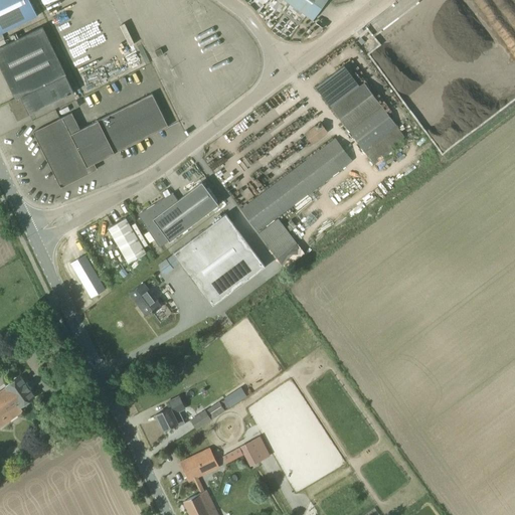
[(0,0),(0,33),(0,34),(37,16),(29,0),(0,0)]
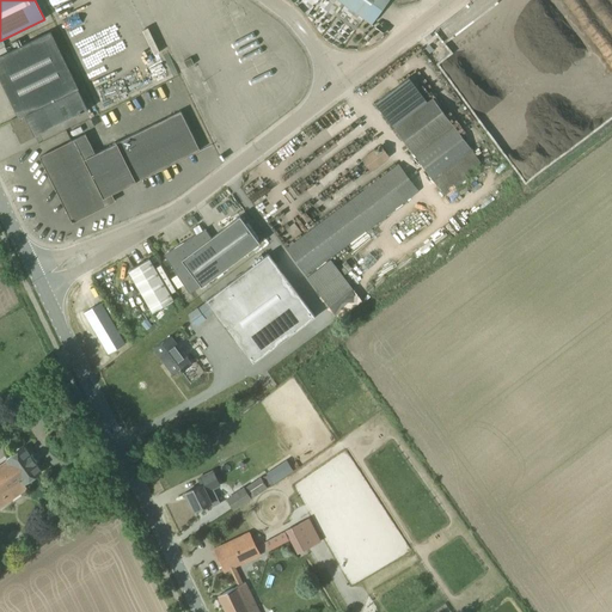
[(337,0),(372,24),(389,0),(337,0)]
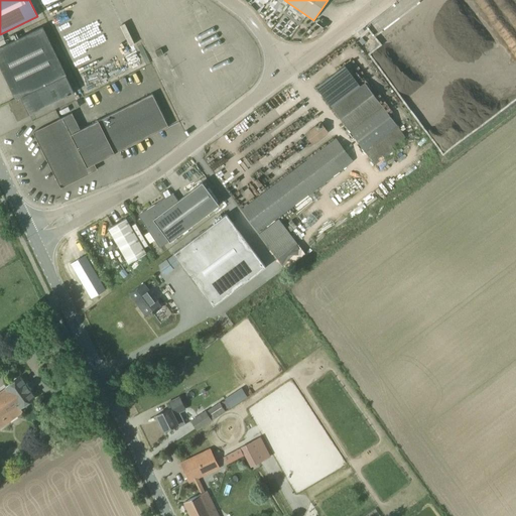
[(0,68),(3,73),(53,48),(41,26),(0,46),(0,68)]
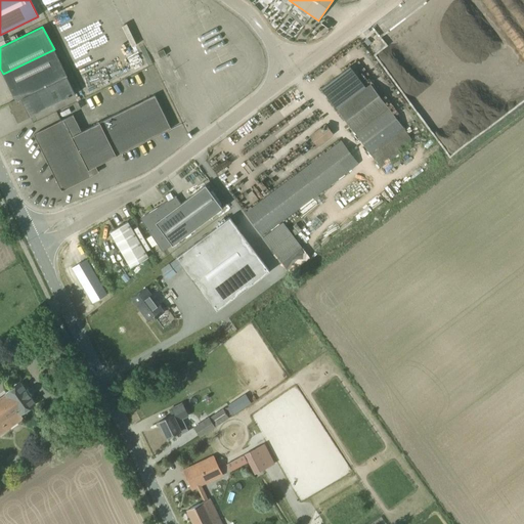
[(13,96),(64,72),(54,49),(3,74),(13,96)]
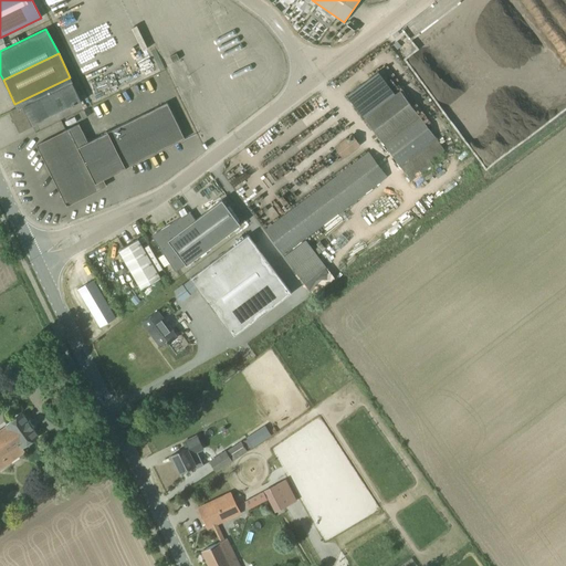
[(347,96),(364,118),(395,94),(378,72),(347,96)]
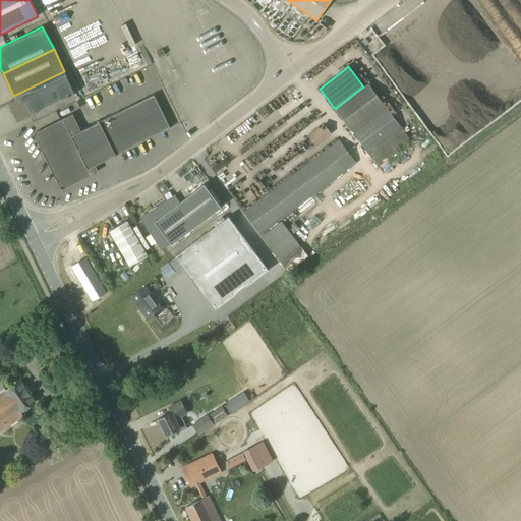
[(67,75),(64,71),(13,96),(15,100),(8,103),(17,123),(31,116),(30,115),(75,94),(67,75)]
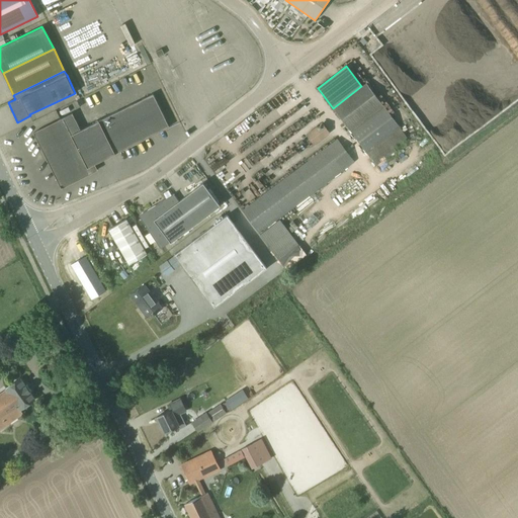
[(407,138),(399,126),(366,83),(361,86),(333,108),(365,151),(375,165),(396,151),(394,148),(407,138)]
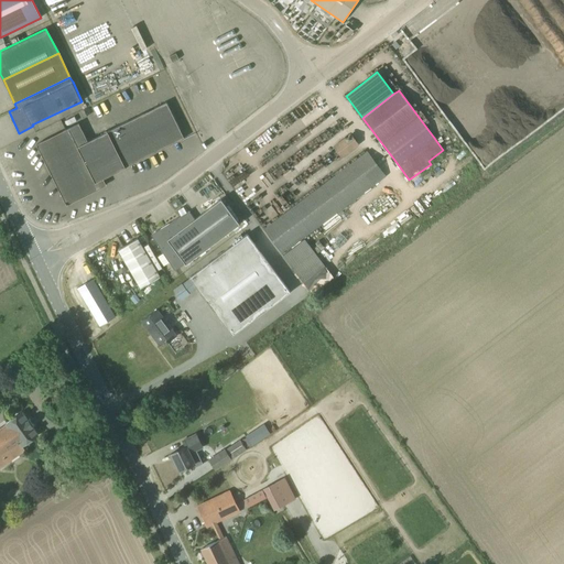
[(102,179),(184,139),(166,102),(87,142),(78,123),(36,144),(66,205),(106,185),(102,179)]
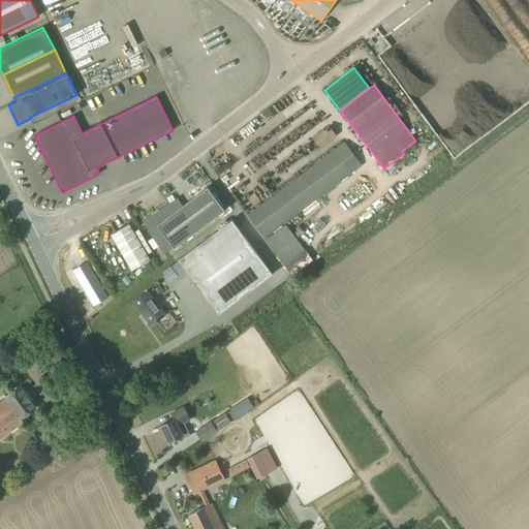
[(284,143),(324,122),(321,115),(289,131),(285,123),(271,131),(274,137),(279,148),(285,145),(284,143)]
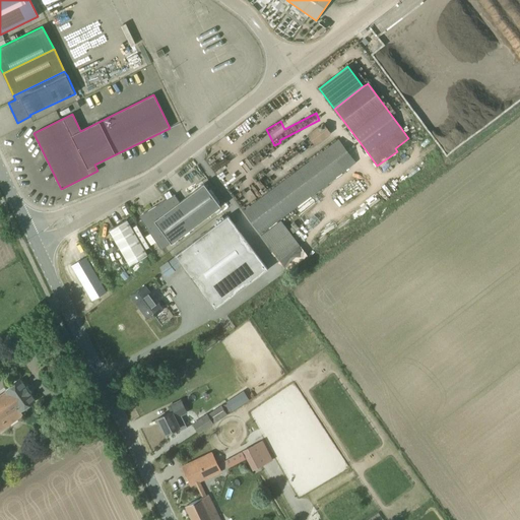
[(315,145),(330,134),(331,133),(323,123),(307,135),(315,145)]
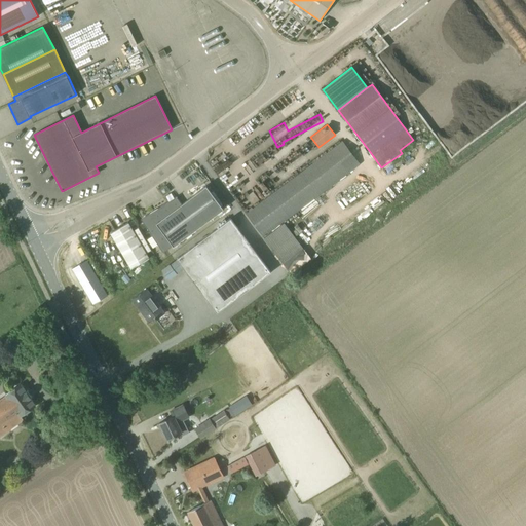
[(263,236),(271,230),(360,163),(343,142),(246,215),(263,236)]
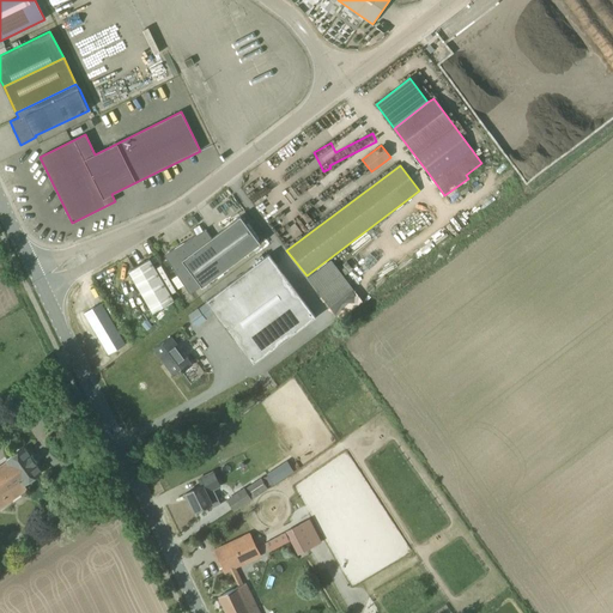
[(206,230),(206,229),(169,253),(171,256),(167,260),(190,295),(198,289),(201,286),(202,287),(260,243),(241,217),(211,238),(206,230)]
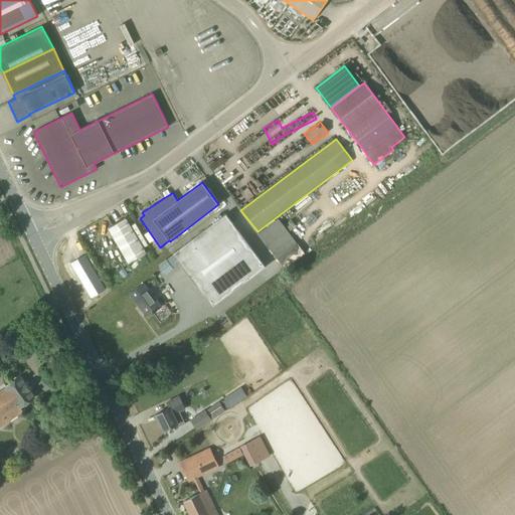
[(225,214),(174,252),(180,263),(212,307),(266,267),(225,214)]
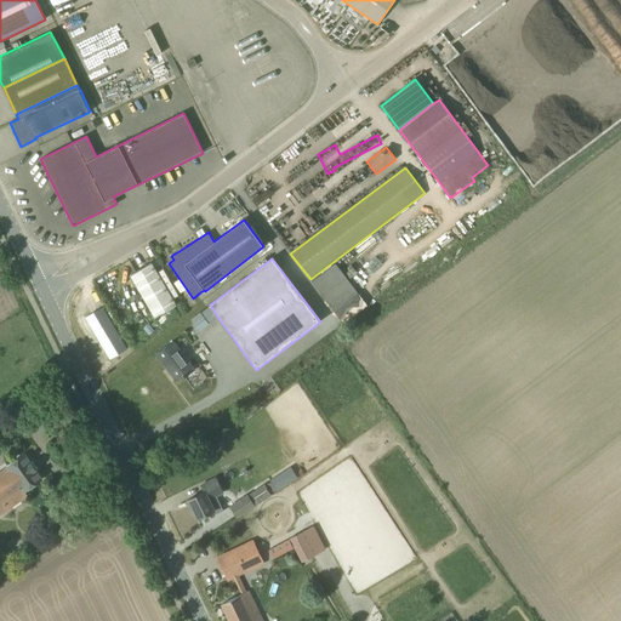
[(152,262),(136,272),(130,275),(154,317),(155,315),(172,306),(176,305),(172,298),(178,296),(163,269),(158,273),(152,262)]
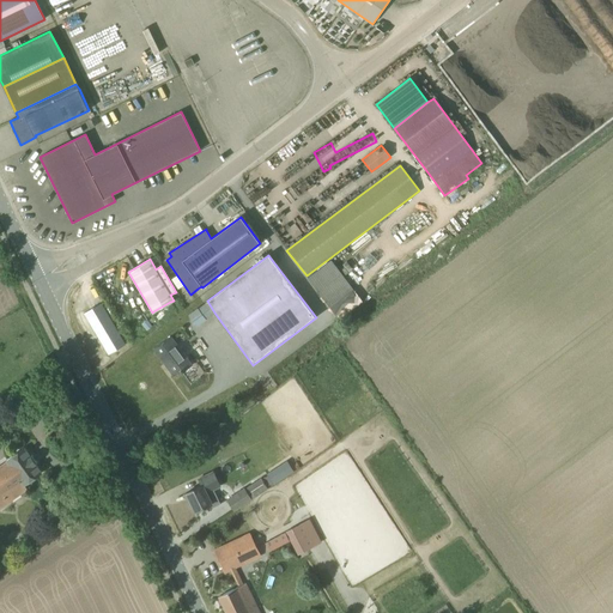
[(339,319),(363,302),(332,260),(308,278),(339,319)]
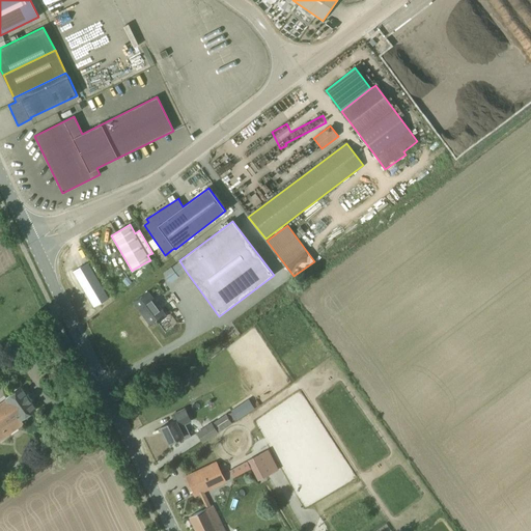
[(178,276),(186,271),(179,260),(171,267),(178,276)]
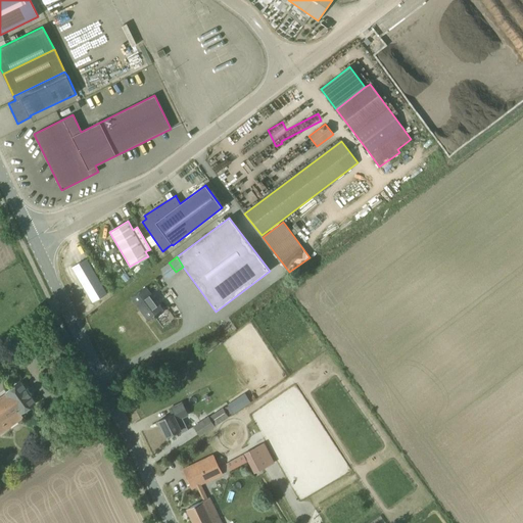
[(72,268),(92,302),(107,294),(86,259),(72,268)]
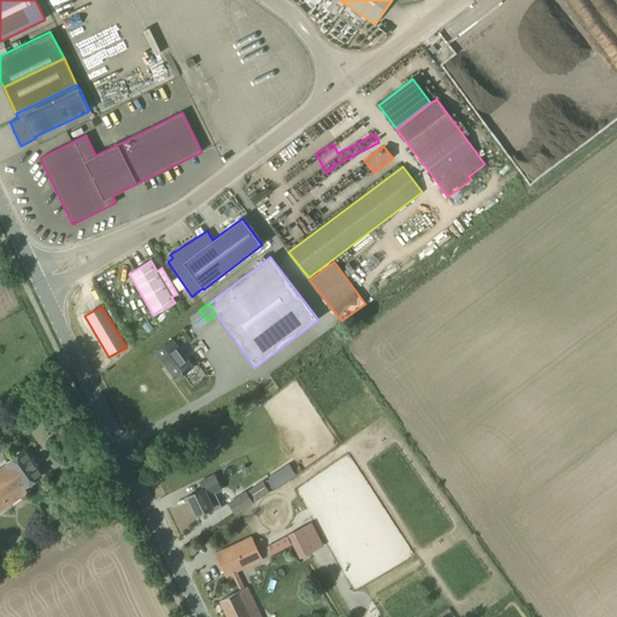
[(192,366),(172,340),(156,352),(175,377),(182,372),(183,375),(193,388),(207,377),(197,363),(192,366)]
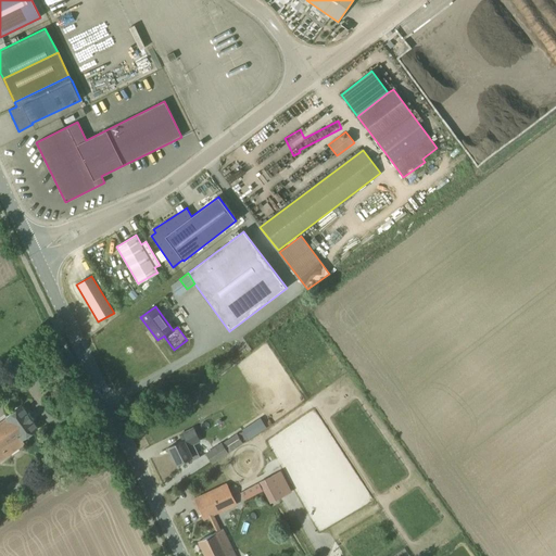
[(27,414),(22,406),(4,418),(7,421),(0,426),(0,460),(25,444),(21,438),(37,428),(32,420),(34,419),(29,413),(27,414)]
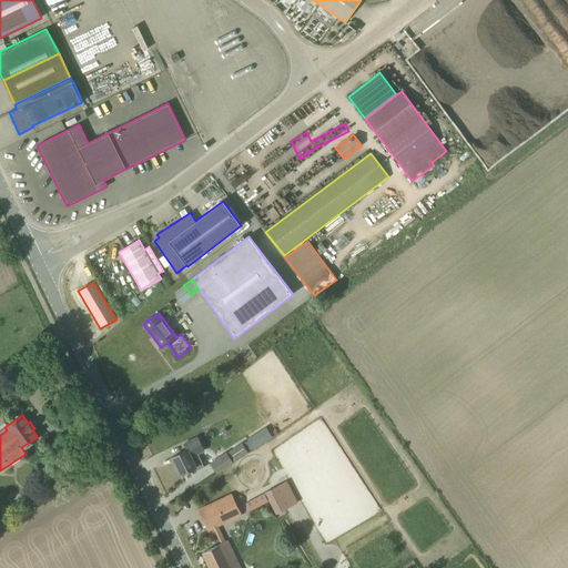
[(253,448),(273,437),(267,426),(247,438),(253,448)]
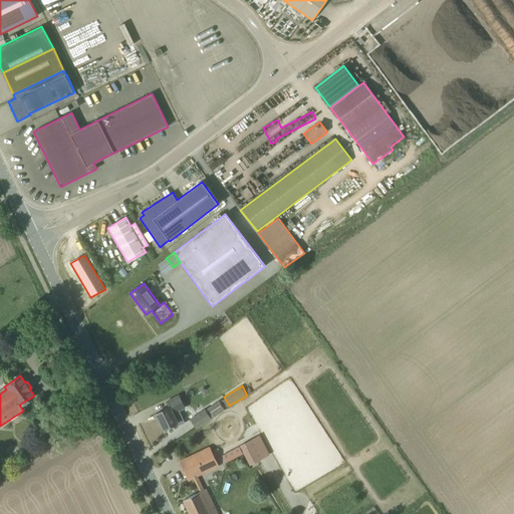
[(164,430),(178,423),(177,422),(183,419),(179,411),(184,408),(178,396),(167,402),(169,408),(156,414),(164,430)]
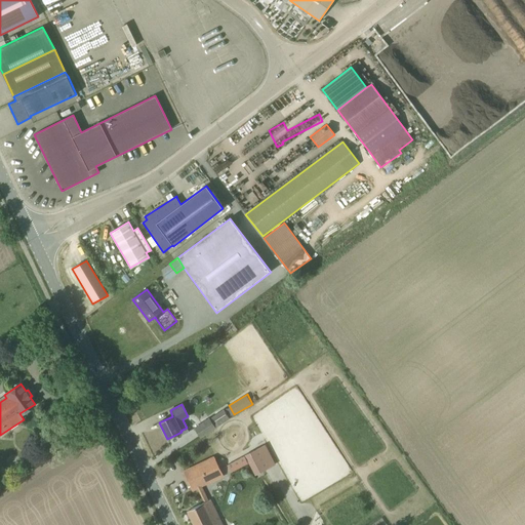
[(215,428),(229,418),(224,410),(210,418),(209,418),(194,428),(200,438),(215,428)]
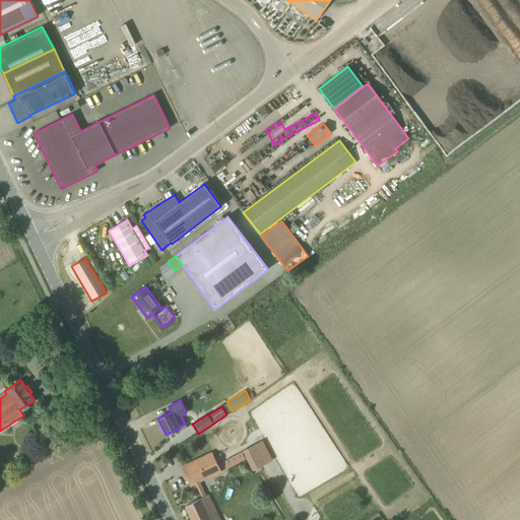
[(272,461),(261,440),(223,459),(228,468),(246,459),(252,471),(272,461)]
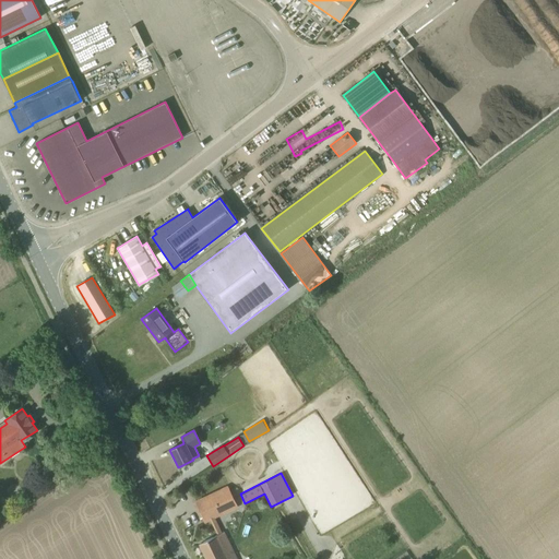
[(228,487),(218,492),(228,512),(238,508),(228,487)]
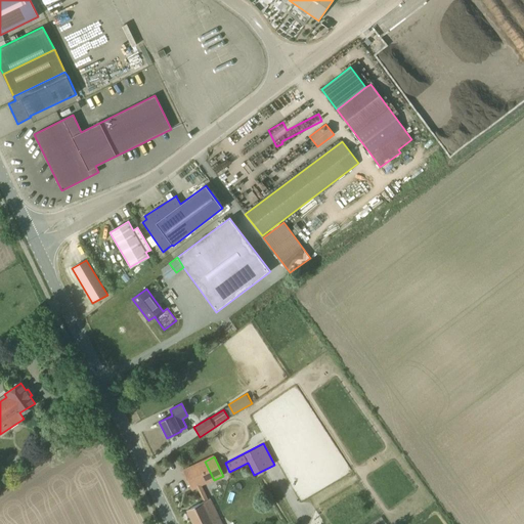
[(193,467),(184,471),(192,489),(198,486),(199,487),(202,485),(193,467)]
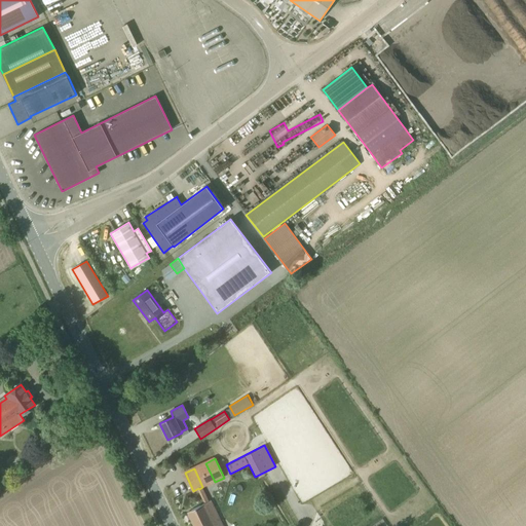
[(223,525),(212,500),(210,501),(205,503),(188,512),(194,525),(223,525)]
